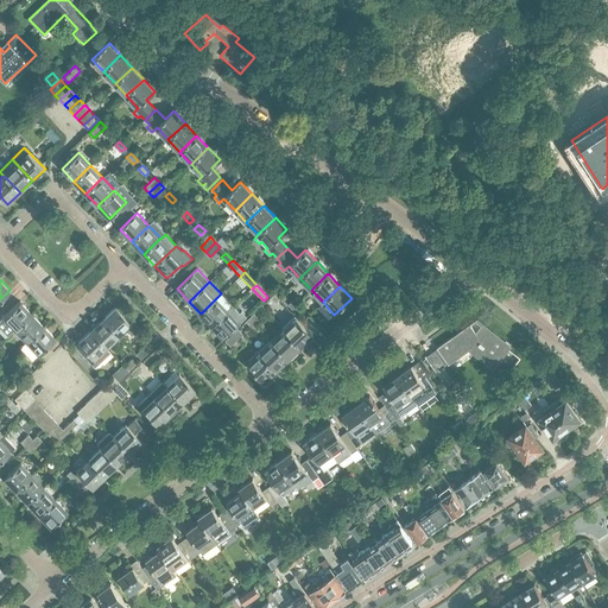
[(217,297),(201,314),(211,325),(229,309),(229,310),(234,305),(221,293),(217,297)]
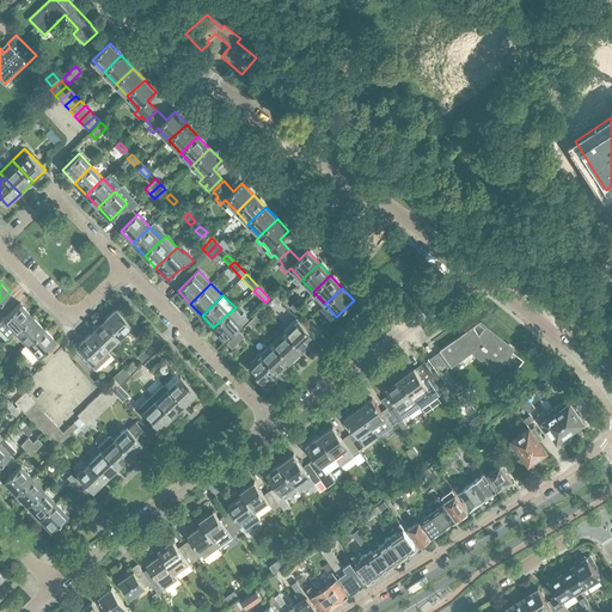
[(14,331),(31,316),(19,303),(2,319),(14,331)]
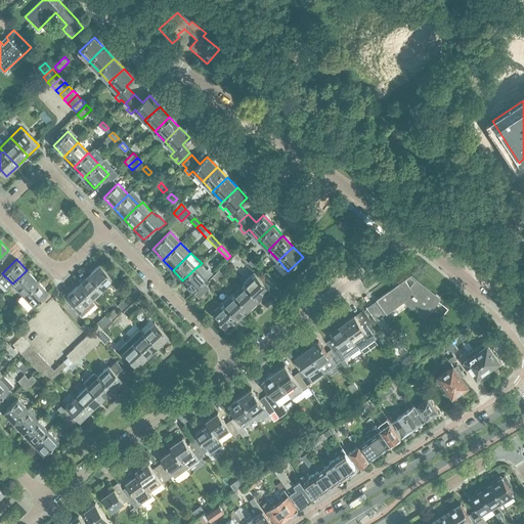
[(198,266),(182,280),(193,292),(208,277),(213,272),(209,268),(207,269),(202,263),(198,267),(198,266)]
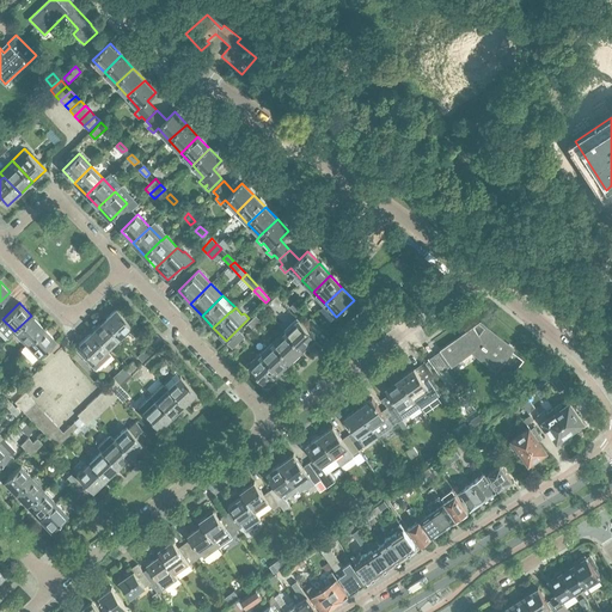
[(115,308),(103,320),(118,337),(132,325),(115,308)]
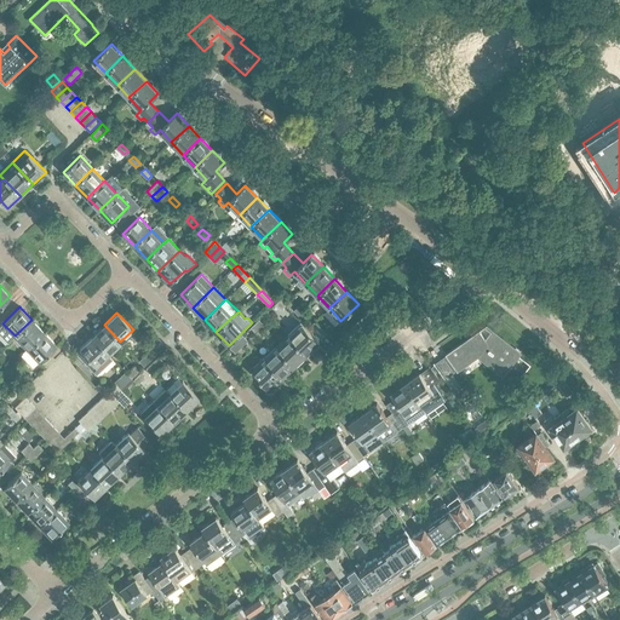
[(32,320),(15,336),(27,349),(44,332),(32,320)]
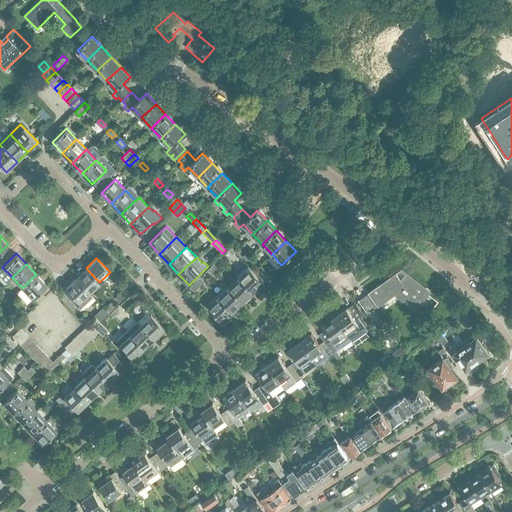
[(214,264),(210,267),(215,272),(218,269),(214,264)]
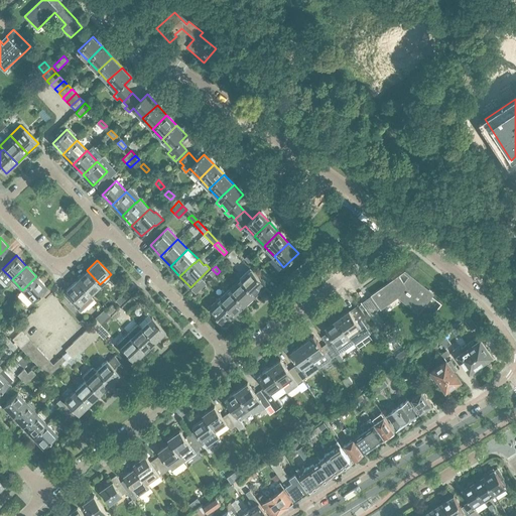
[(239,278),(254,294),(265,284),(249,268),(239,278)]
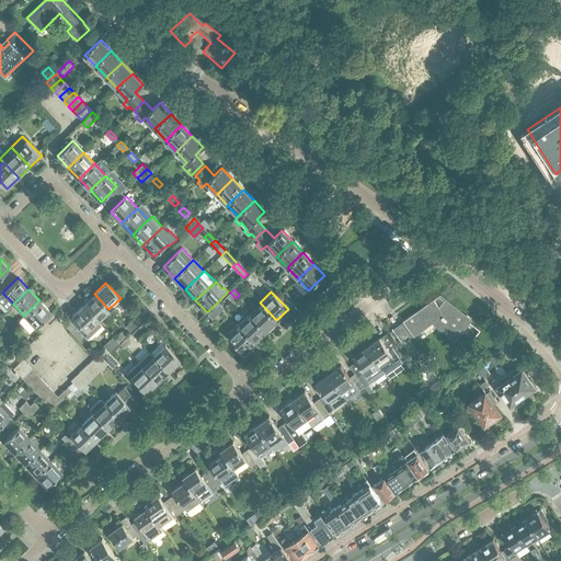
[(279,296),(290,307),(295,302),(284,292),(279,296)]
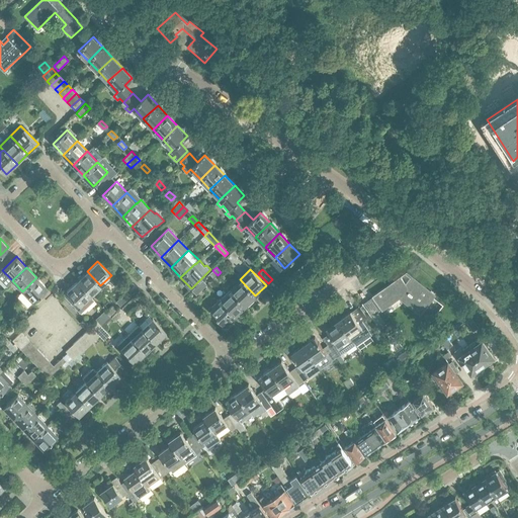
[(218,275),(212,270),(209,274),(213,278),(218,275)]
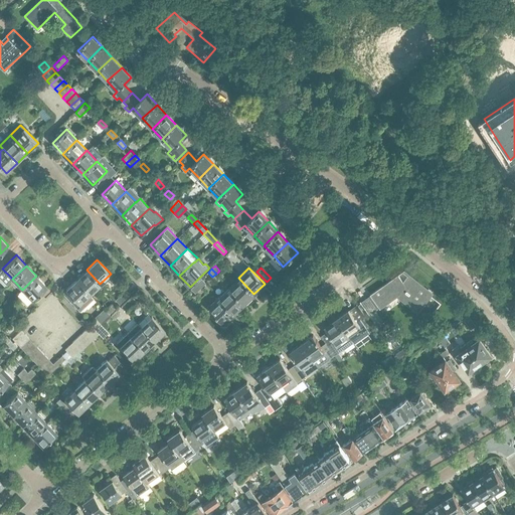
[(100,284),(87,270),(75,280),(90,295),(100,284)]
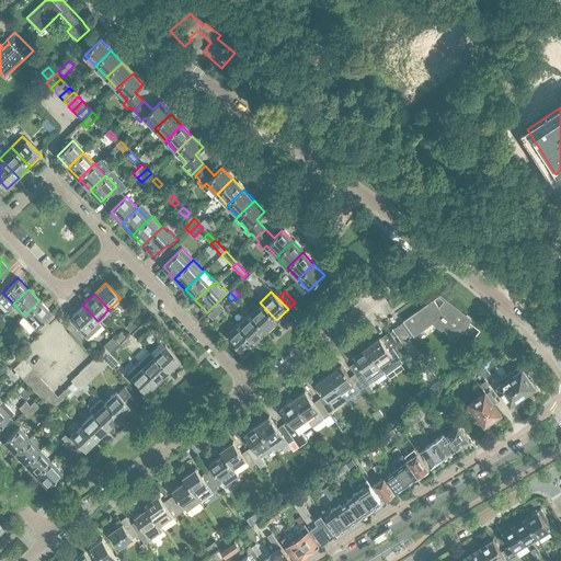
[(469,321),(458,313),(460,310),(439,295),(392,329),(402,342),(416,362),(423,357),(409,338),(432,321),(456,339),(469,321)]
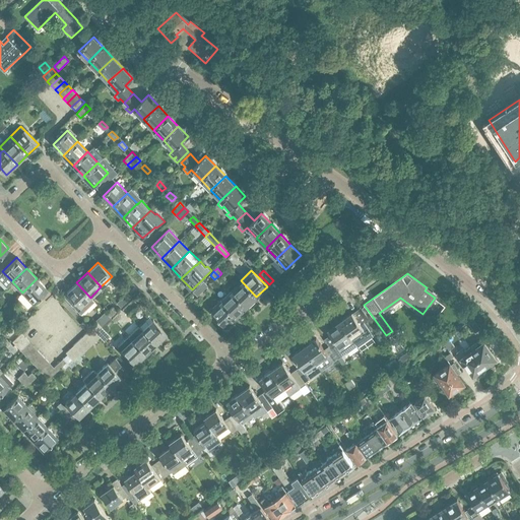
[(47,289),(37,278),(22,293),(33,303),(41,296),(47,289)]
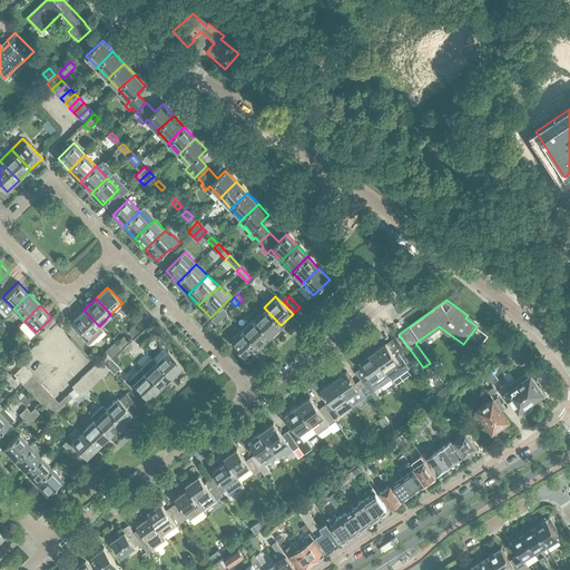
[(264,307),(253,317),(269,335),(281,325),(264,307)]
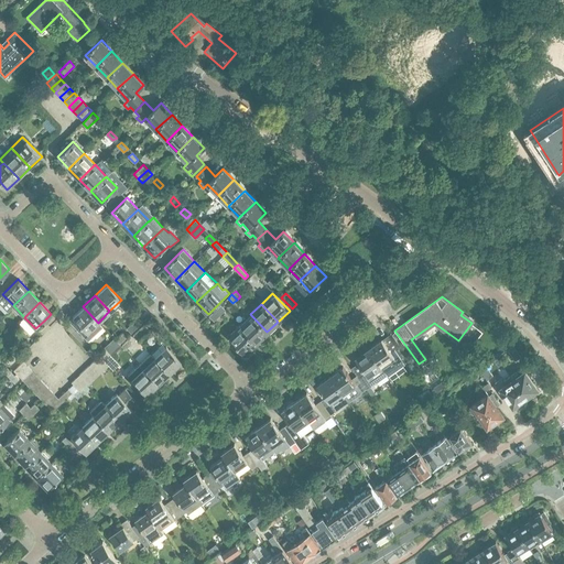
[(220,305),(209,316),(214,321),(225,310),(220,305)]
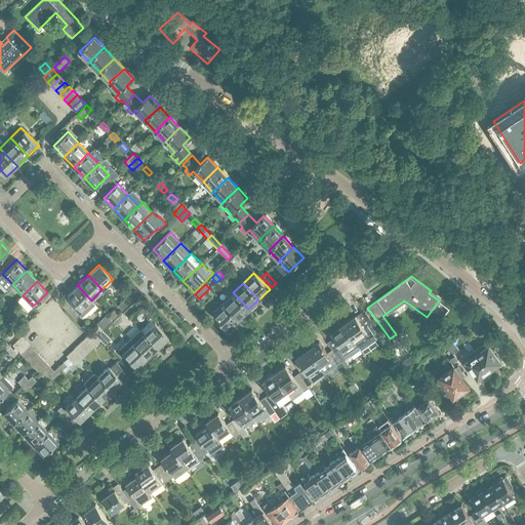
[(91,300),(77,285),(67,295),(68,296),(65,300),(81,317),(95,305),(91,300)]
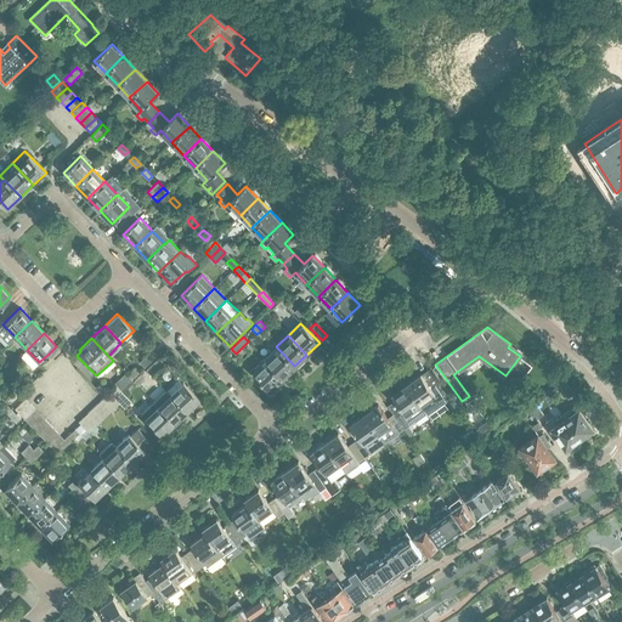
[(276,346),(264,358),(283,378),(294,366),(276,346)]
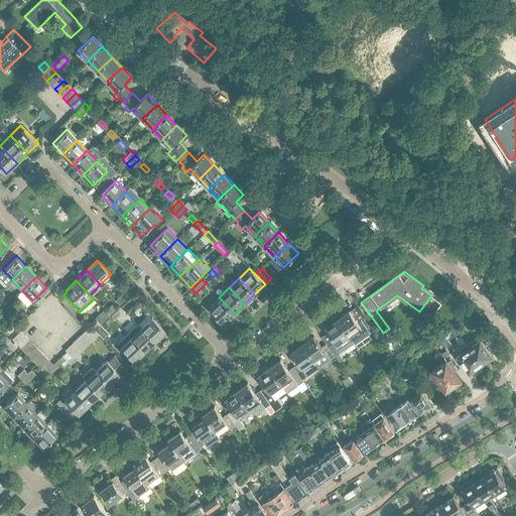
[(119,304),(130,294),(126,290),(115,300),(119,304)]
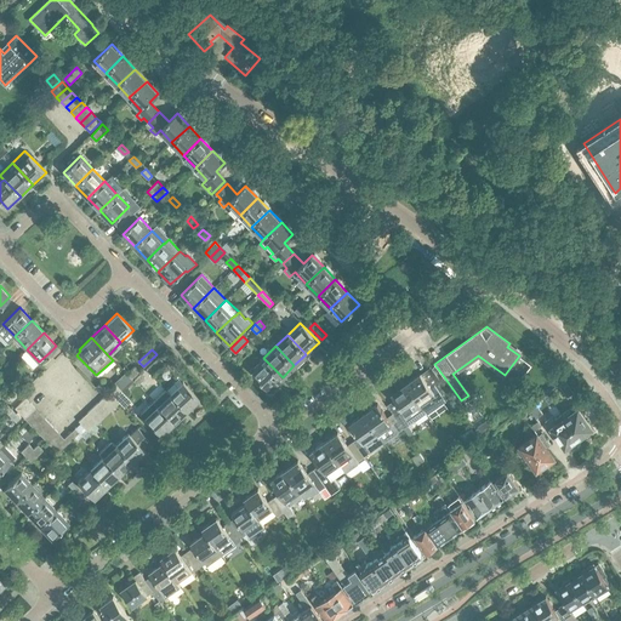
[(163,362),(158,357),(146,369),(151,374),(163,362)]
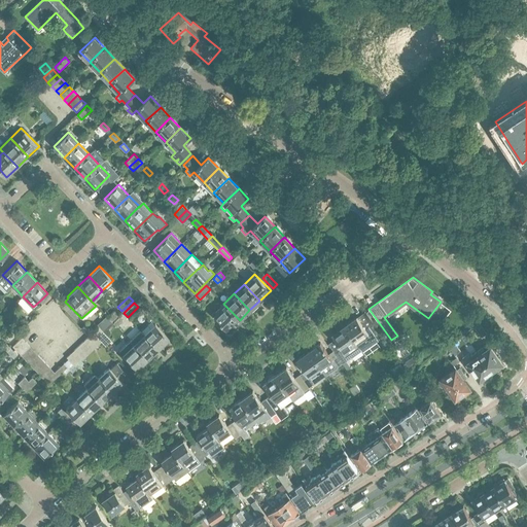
[(240,320),(223,304),(213,314),(229,330),(240,320)]
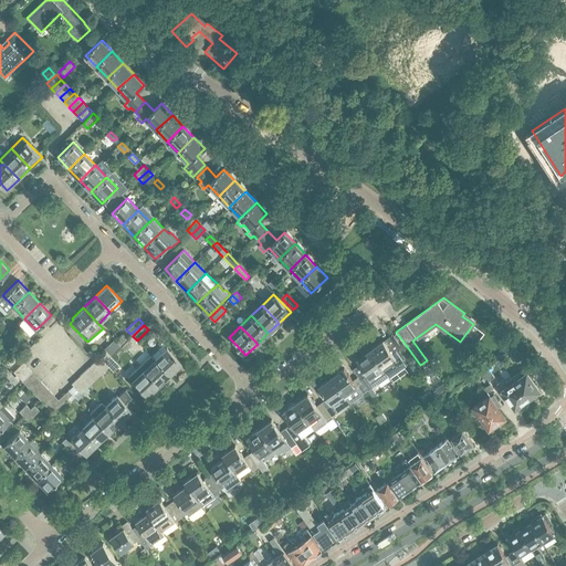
[(391,334),(369,349),(388,375),(389,377),(411,360),(391,334)]
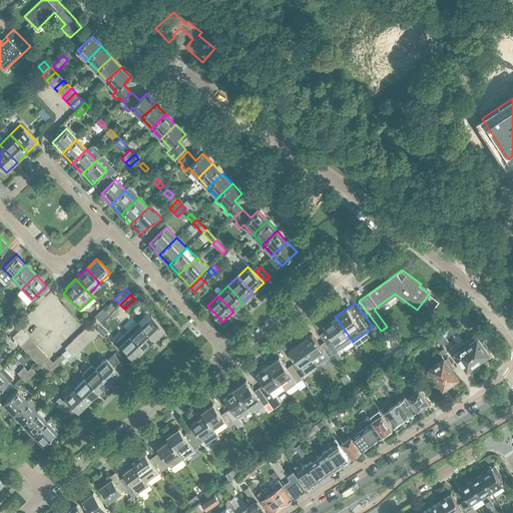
[(116,309),(110,314),(113,318),(119,313),(116,309)]
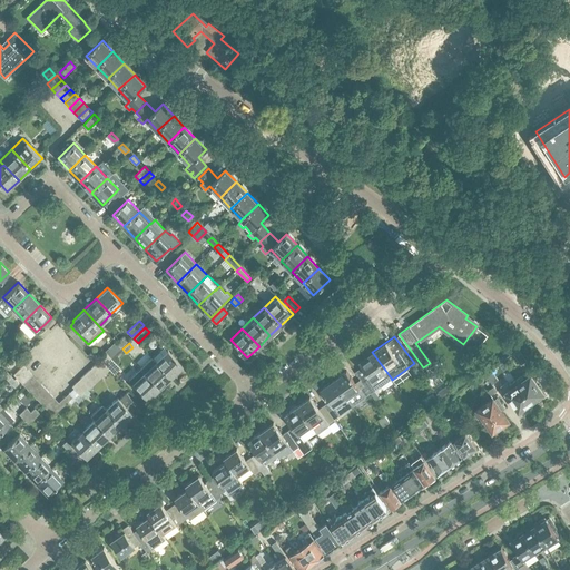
[(527,361),(519,349),(512,353),(521,365),(527,361)]
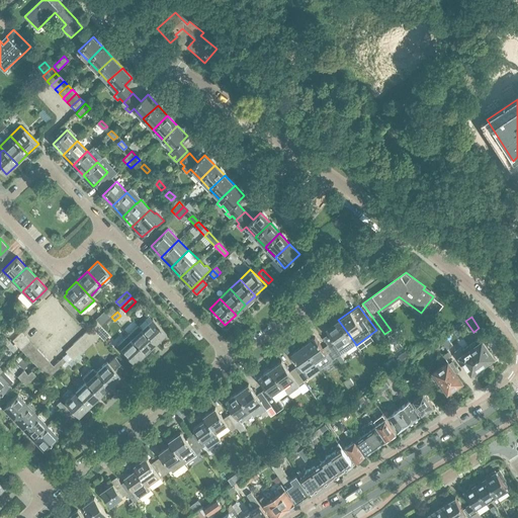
[(152,318),(141,328),(155,343),(165,333),(152,318)]
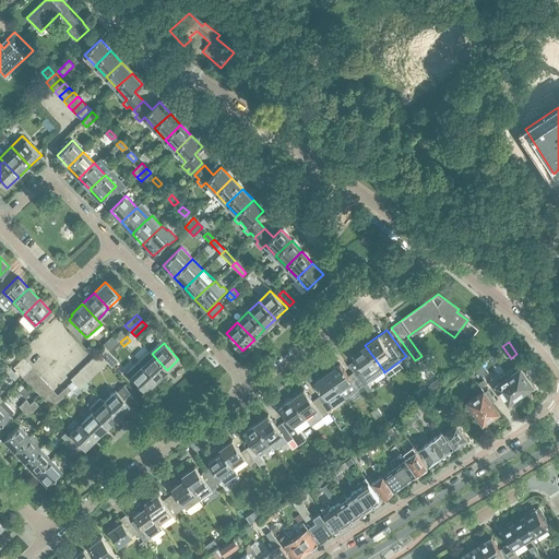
[(383,370),(365,345),(352,355),(355,360),(348,365),(353,371),(363,385),(369,380),(383,370)]
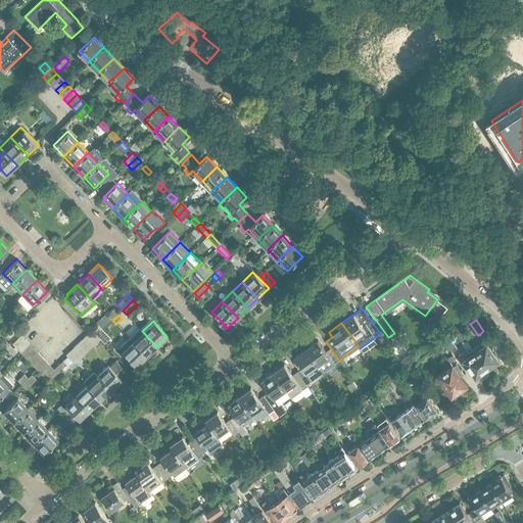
[(98,324),(91,330),(96,334),(102,329),(98,324)]
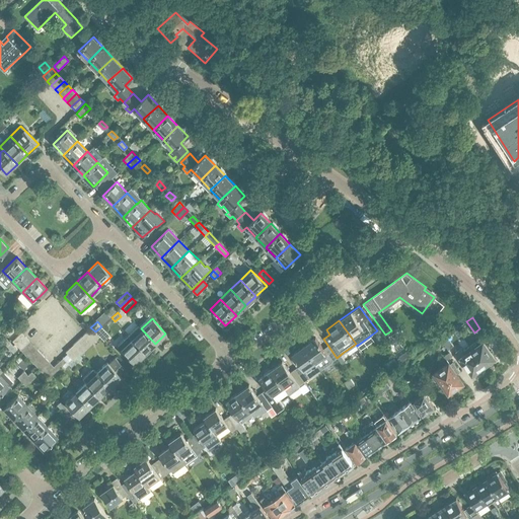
[(12,323),(4,331),(8,337),(16,327),(12,323)]
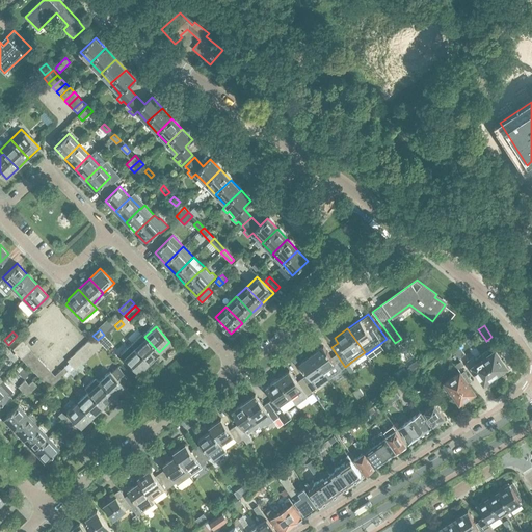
[(141,334),(131,344),(149,362),(159,352),(144,337),(141,334)]
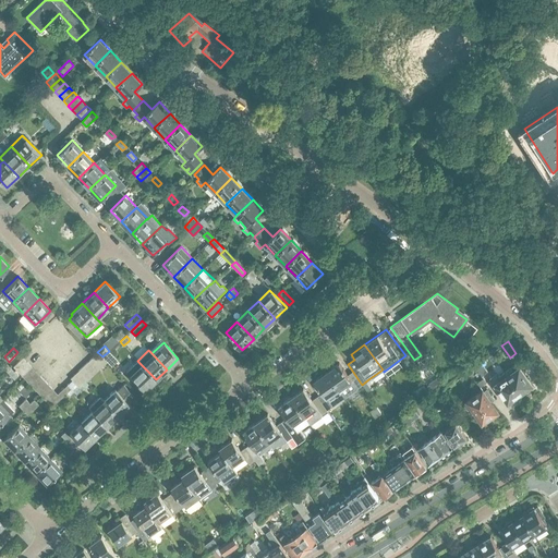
[(118,360),(109,351),(102,356),(107,362),(111,366),(118,360)]
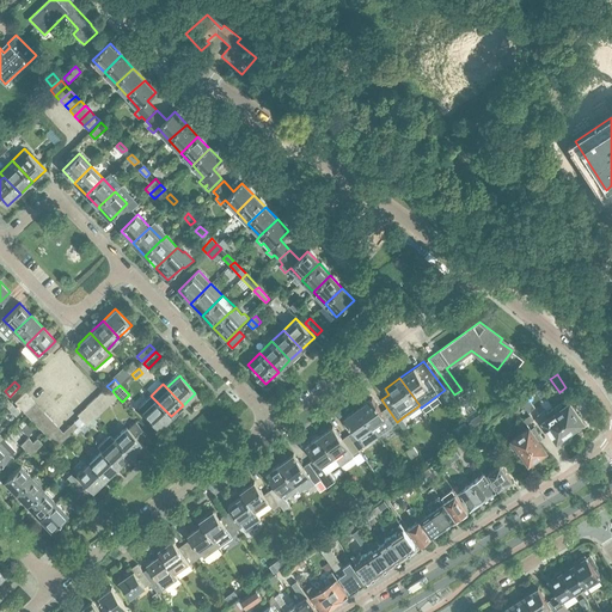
[(106,386),(102,391),(112,401),(117,397),(112,391),(106,386)]
